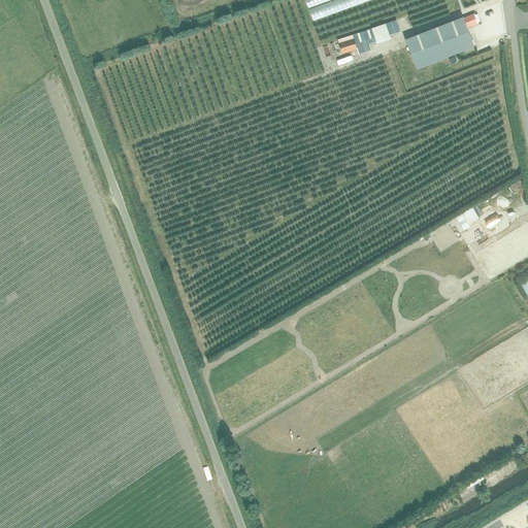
[(303,0),(305,6),(306,6),(309,17),(362,0),(303,0)]
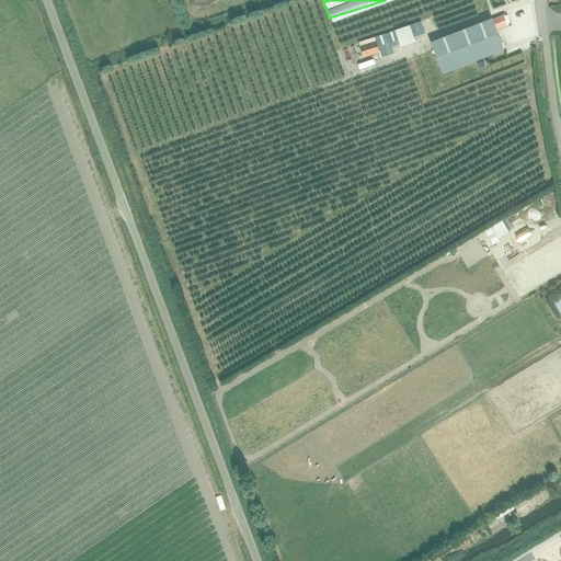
[(500,18),(494,20),(497,29),(503,26),(507,25),(504,16),(500,18)]
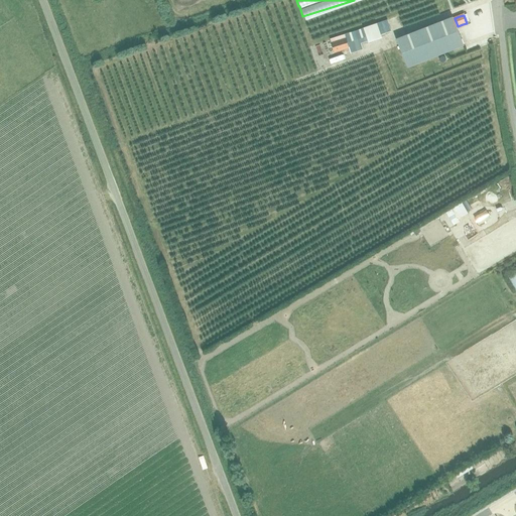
[(408,35),(397,39),(406,67),(418,62),(465,45),(458,26),(455,18),(408,35)]
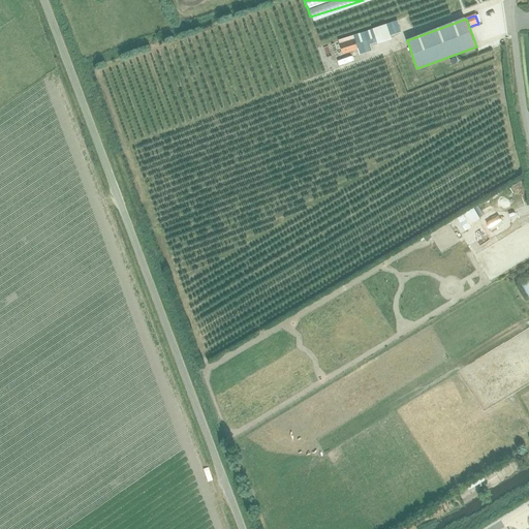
[(396,21),(338,40),(343,54),(358,49),(359,53),(360,55),(372,51),(371,49),(369,44),(378,41),(379,43),(391,39),(390,36),(400,32),(396,21)]
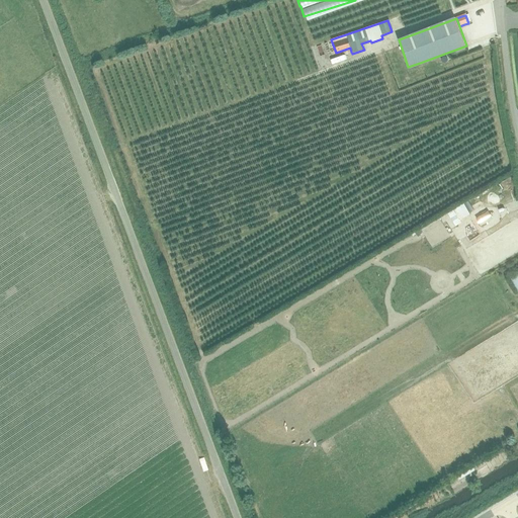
[(454,210),(448,213),(456,226),(461,223),(460,220),(469,214),(463,203),(453,209),(454,210)]
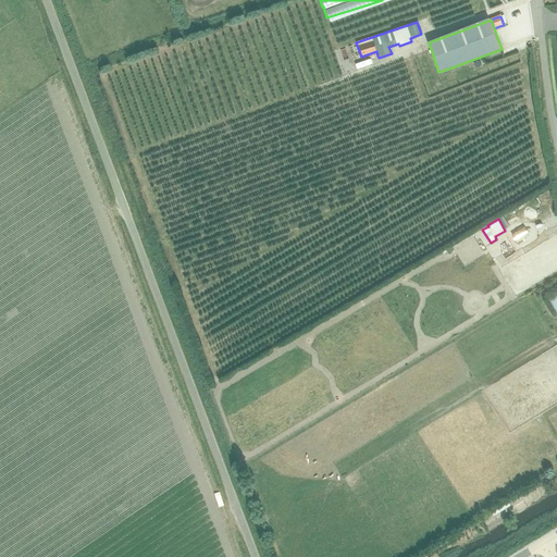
[(524,227),(514,234),(518,243),(530,236),(524,227)]
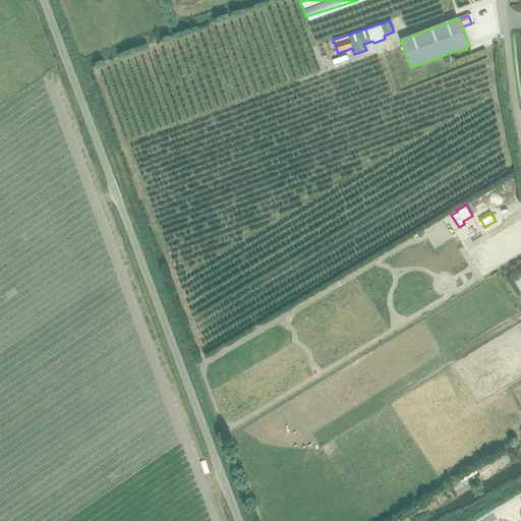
[(520,276),(520,275),(509,280),(515,293),(520,290),(520,276)]
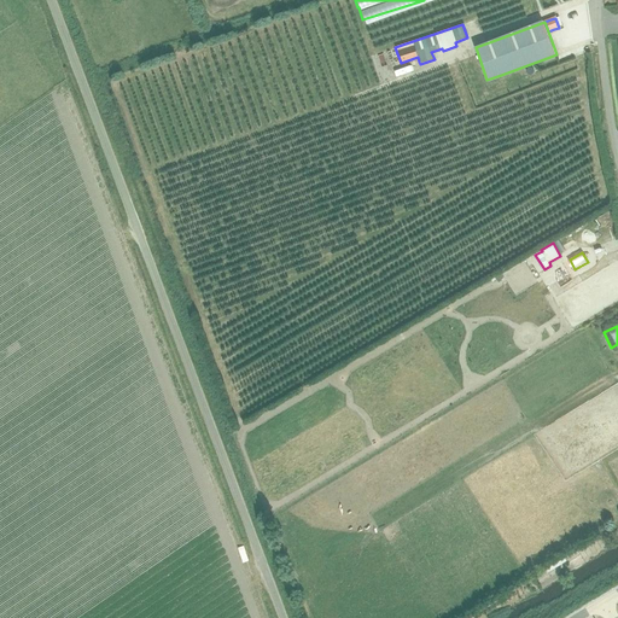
[(565,555),(544,567),(548,572),(567,560),(565,555)]
